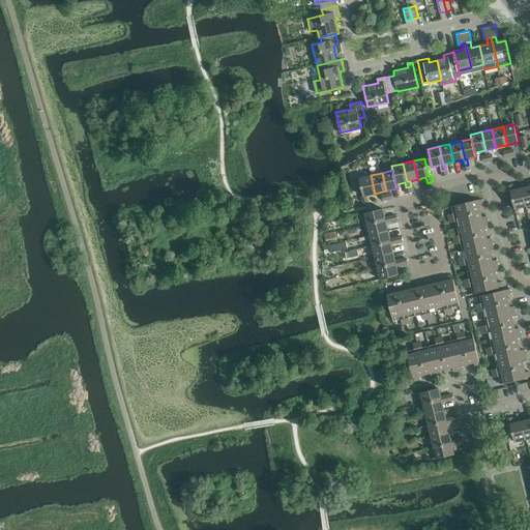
[(375,194),(371,175),(359,178),(363,196),(361,197),(363,203),(369,201),(366,196),(375,194)]
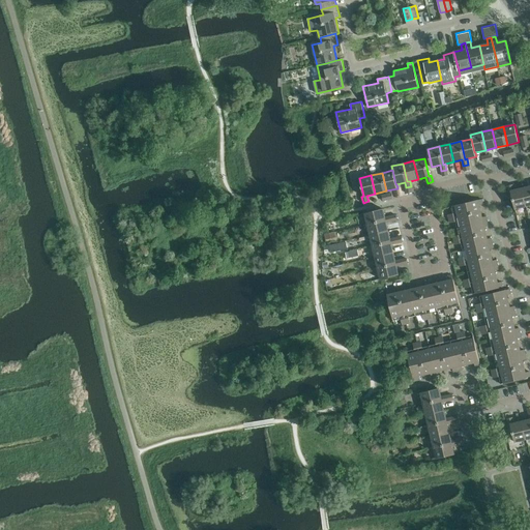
[(527,206),(522,188),(513,190),(512,184),(507,185),(508,192),(510,192),(516,209),(527,206)]
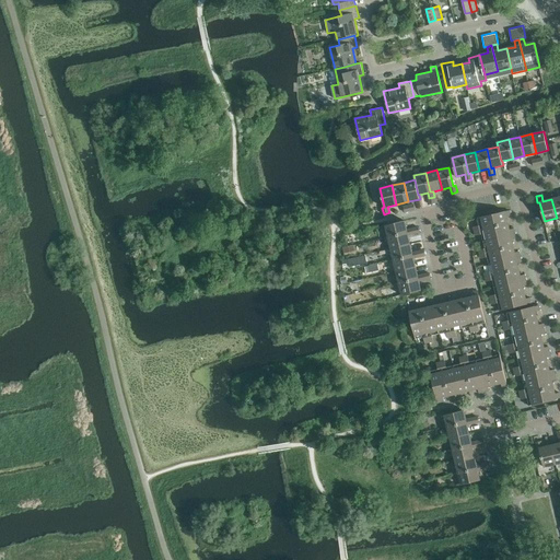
[(511,216),(510,210),(505,211),(478,218),(479,225),(474,228),(476,235),(481,234),(483,241),(515,234),(514,229),(510,230),(506,217),(511,216)]
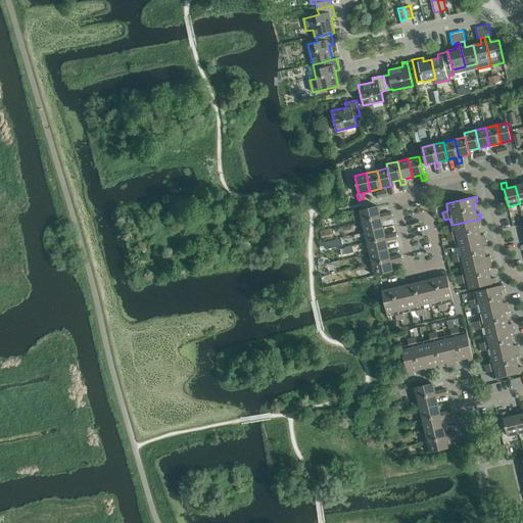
[(360,210),(363,222),(381,217),(380,215),(378,205),(360,210)]
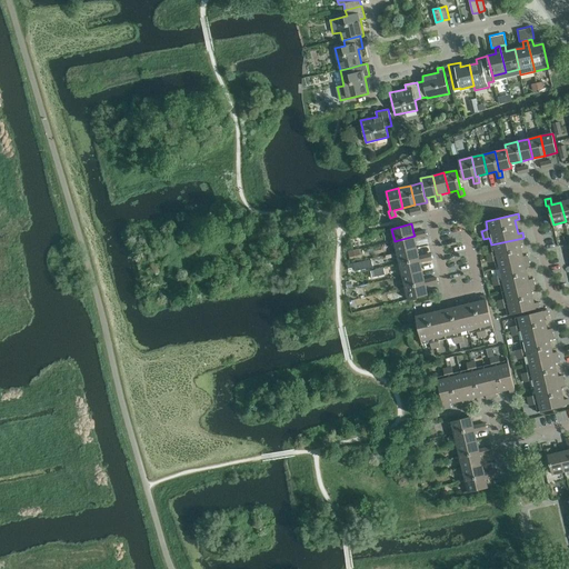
[(395,241),(398,252),(417,248),(415,239),(420,238),(419,232),(413,233),(415,236),(395,241)]
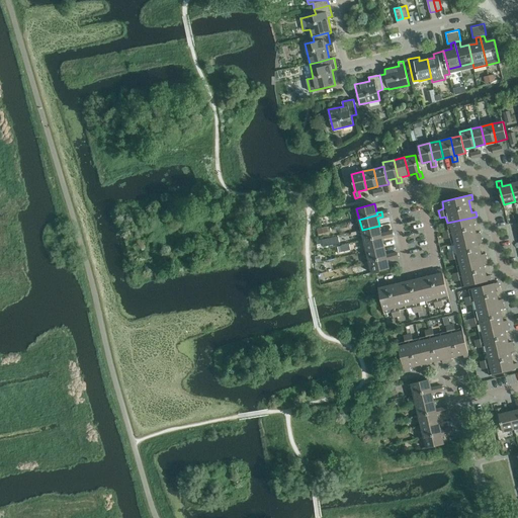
[(478,221),(477,217),(447,223),(448,230),(443,231),(445,239),(450,238),(452,245),(482,238),(481,233),(477,234),(473,222),(478,221)]
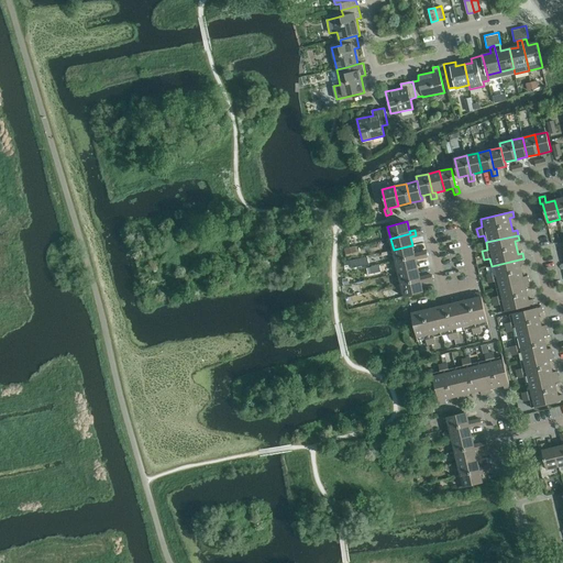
[(394,250),(396,262),(416,256),(415,254),(412,245),(394,250)]
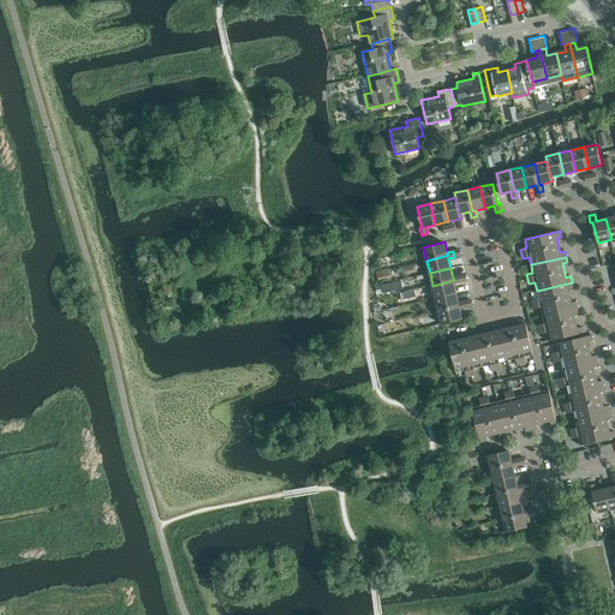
[(433,286),(436,298),(457,293),(454,284),(460,282),(459,276),(453,278),(454,280),(433,286)]
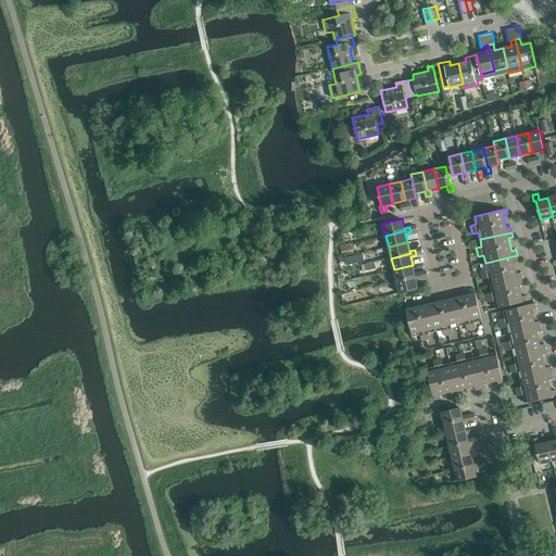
[(354,255),(339,258),(340,263),(346,262),(348,265),(355,263),(354,255)]
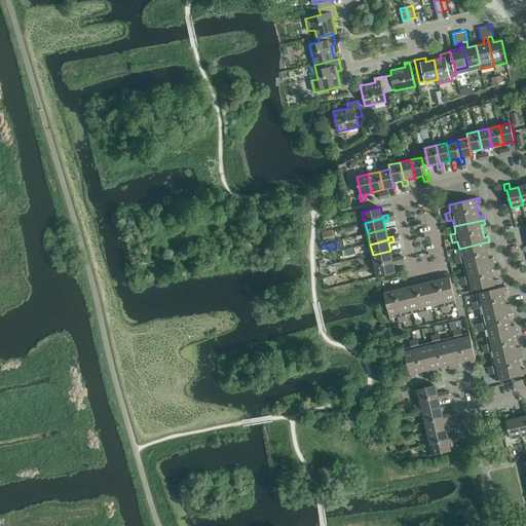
[(490,246),(489,241),(459,249),(461,255),(455,257),(457,264),(462,263),(464,270),(494,263),(493,258),(489,259),(486,247),(490,246)]
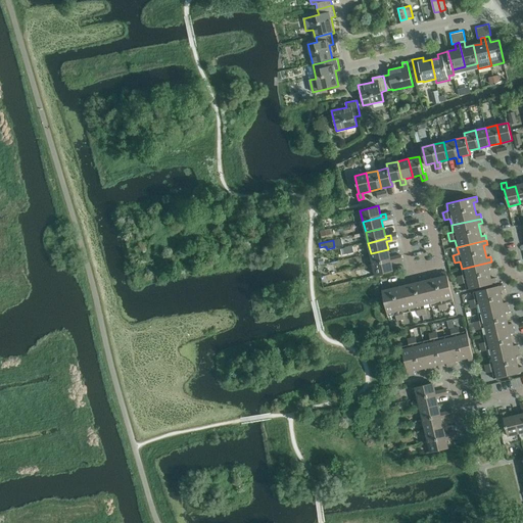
[(352,246),(341,249),(342,255),(354,252),(352,246)]
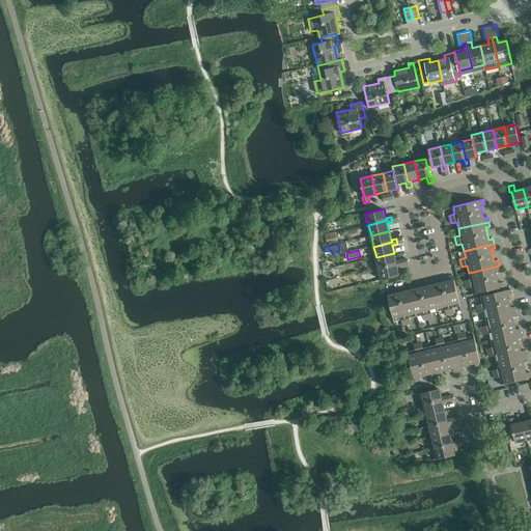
[(376,257),(379,269),(397,264),(396,261),(394,253),(376,257)]
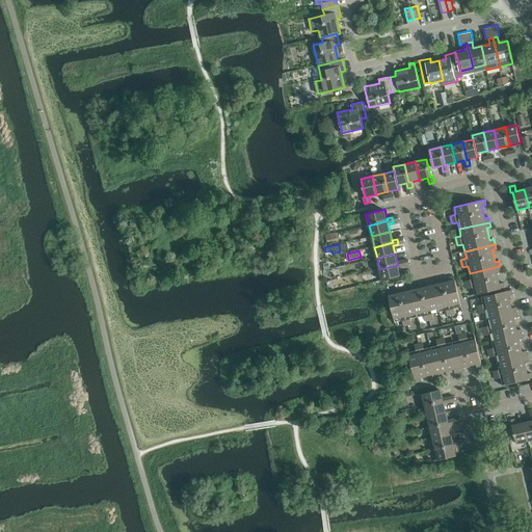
[(398,265),(379,269),(382,281),(400,276),(398,267),(403,266),(402,261),(397,262),(398,265)]
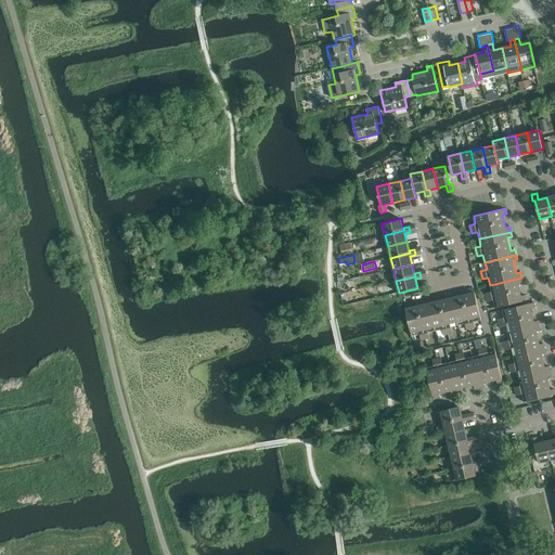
[(523,282),(521,278),(490,285),(491,292),(486,294),(488,301),(493,300),(495,308),(523,301),(527,300),(526,295),(521,296),(518,283),(523,282)]
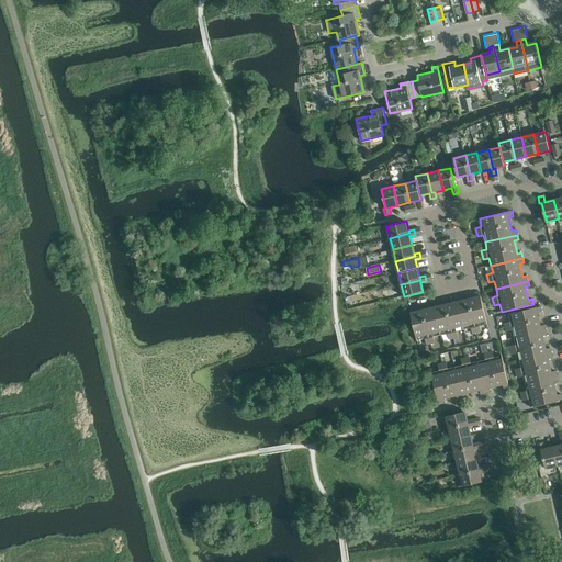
[(461,296),(457,298),(464,329),(471,327),(473,334),(481,332),(480,326),(487,324),(481,296),(480,292),(474,293),(475,298),(462,301),(461,296)]
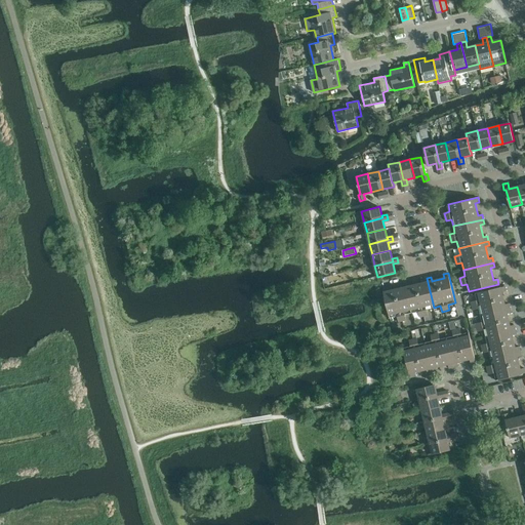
[(409,282),(405,283),(412,313),(418,311),(420,317),(428,315),(427,310),(434,308),(427,278),(421,279),(422,283),(410,286),(409,282)]
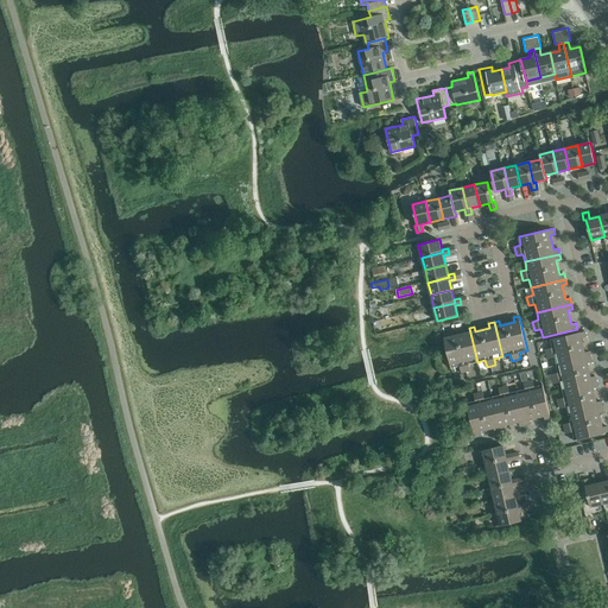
[(449,333),(444,334),(444,339),(451,368),(460,366),(462,373),(470,371),(469,365),(477,362),(469,328),(463,329),(464,334),(450,337),(449,333)]
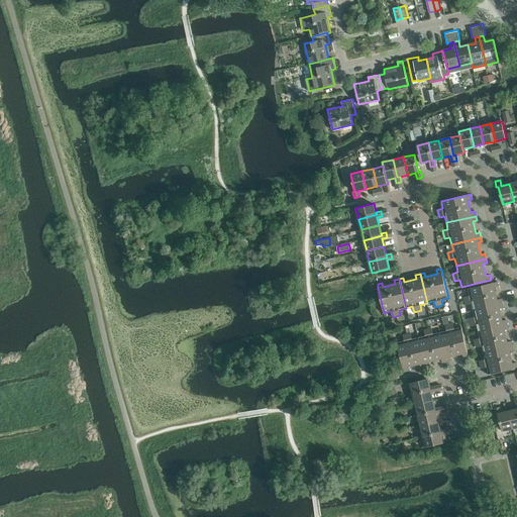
[(499,287),(498,282),(494,283),(469,289),(470,296),(464,297),(466,305),(472,304),(474,310),(503,303),(502,299),(498,300),(495,288),(499,287)]
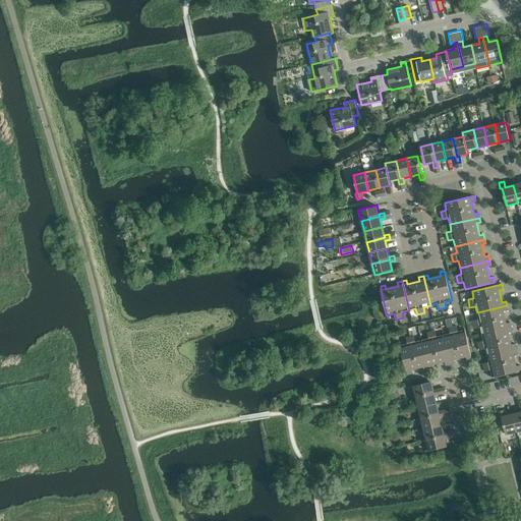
[(508,310),(507,305),(477,312),(478,320),(473,321),(474,329),(480,327),(482,334),(512,327),(511,323),(507,324),(504,311),(508,310)]
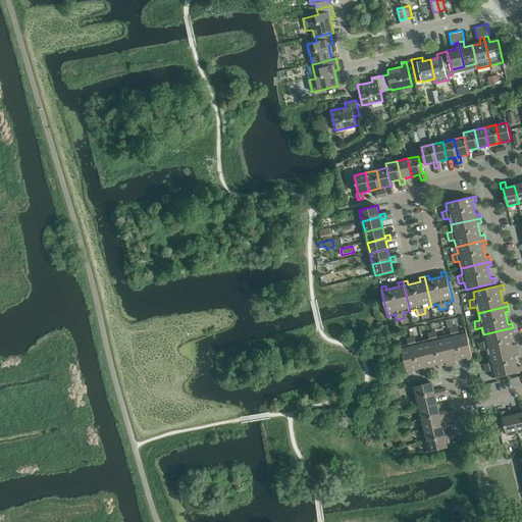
[(445,335),(452,365),(456,364),(455,360),(467,357),(468,361),(473,360),(472,356),(466,330),(459,332),(458,326),(450,328),(451,333),(445,335)]
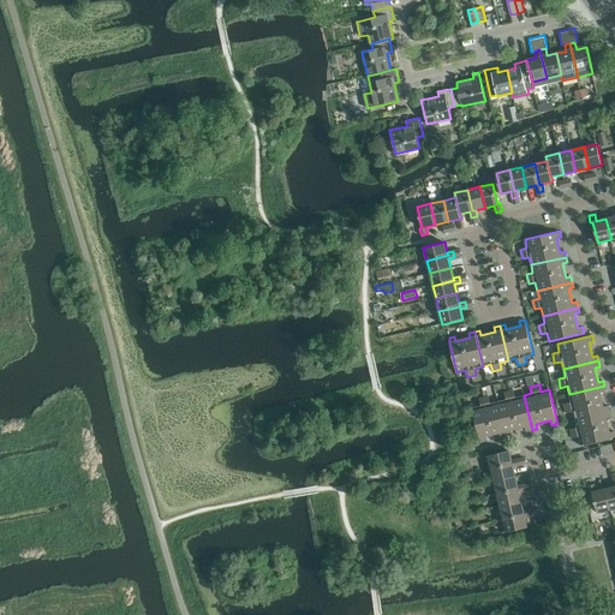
[(605,392),(604,386),(569,394),(571,402),(565,404),(566,413),(573,412),(575,419),(610,412),(609,406),(604,407),(601,393),(605,392)]
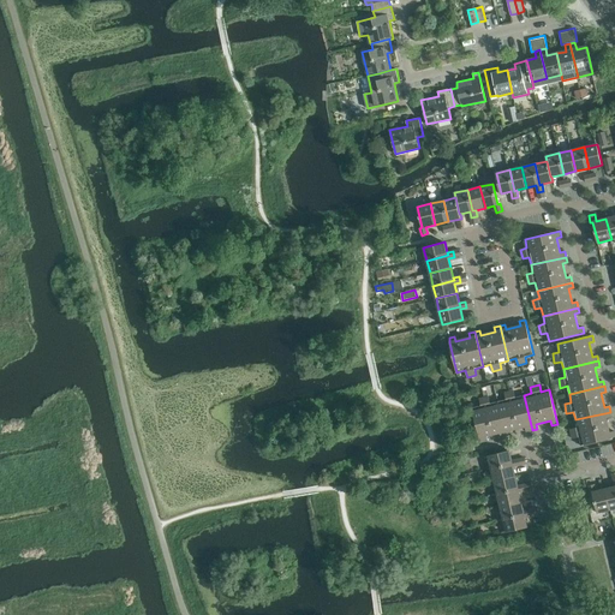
[(499,401),(507,436),(512,435),(511,430),(525,427),(526,431),(532,430),(524,395),(515,398),(514,390),(505,393),(506,399),(499,401)]
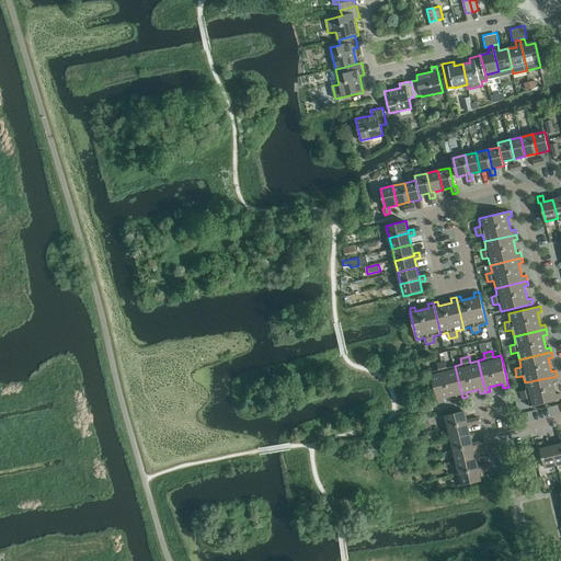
[(447,368),(446,362),(437,364),(438,369),(431,371),(437,399),(438,399),(439,403),(444,402),(443,398),(456,395),(457,399),(462,398),(455,366),(447,368)]
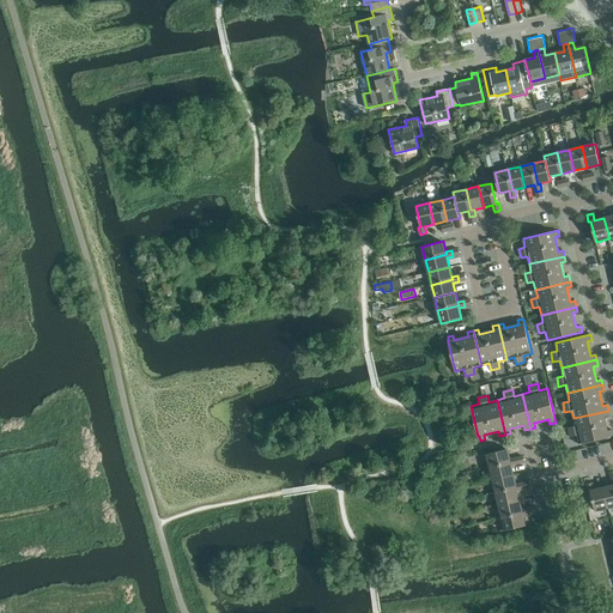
[(610,416),(608,411),(574,418),(575,426),(569,428),(570,437),(577,435),(580,444),(610,437),(610,436),(612,435),(612,431),(612,430),(608,431),(605,417),(610,416)]
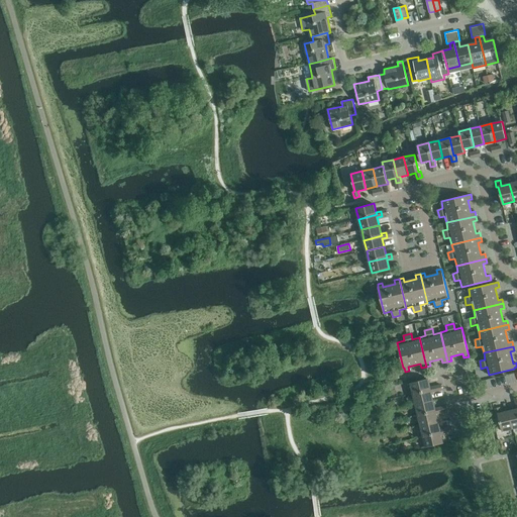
[(411,383),(413,394),(431,390),(430,387),(428,379),(411,383)]
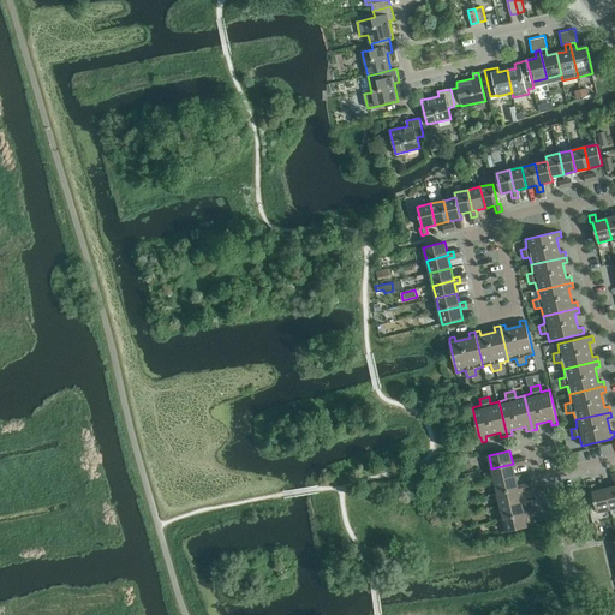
[(491,469),(495,481),(515,476),(513,466),(520,465),(518,459),(512,460),(513,464),(491,469)]
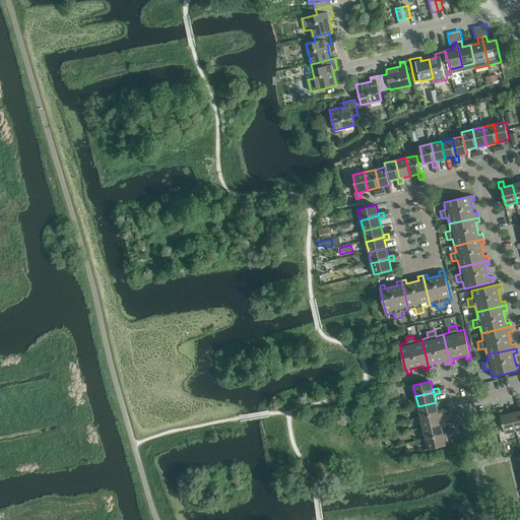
[(418,406),(420,417),(439,413),(438,410),(436,402),(418,406)]
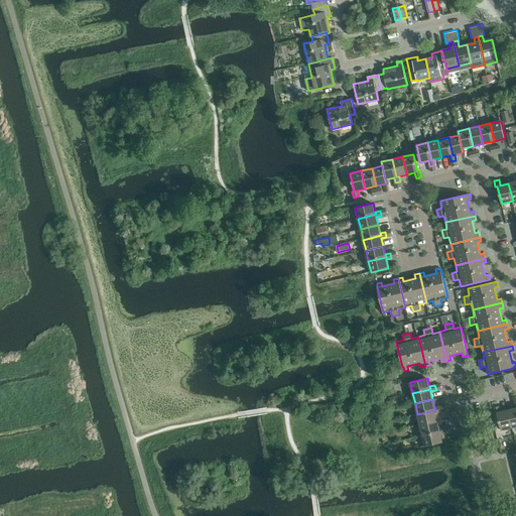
[(417,414),(420,424),(437,420),(435,412),(441,411),(439,406),(434,407),(435,410),(417,414)]
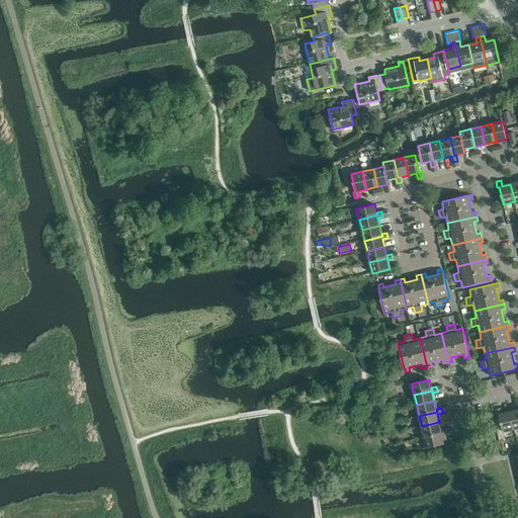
[(514,429),(510,412),(502,414),(501,408),(496,409),(497,415),(499,415),(503,432),(514,429)]
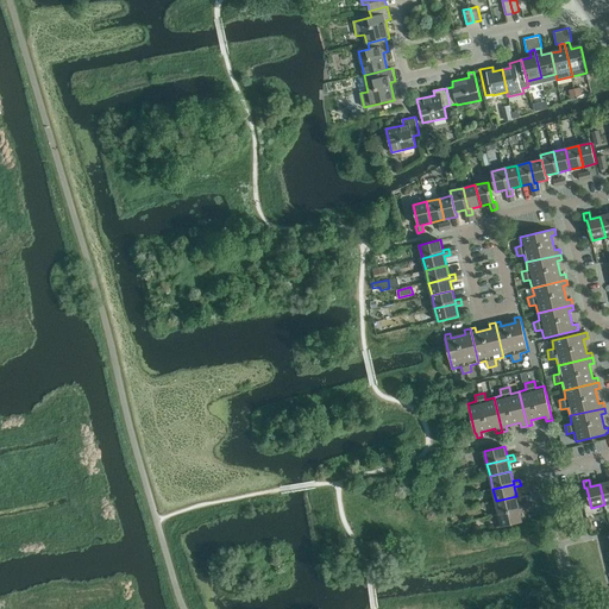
[(496,501),(498,514),(520,509),(519,506),(516,496),(496,501)]
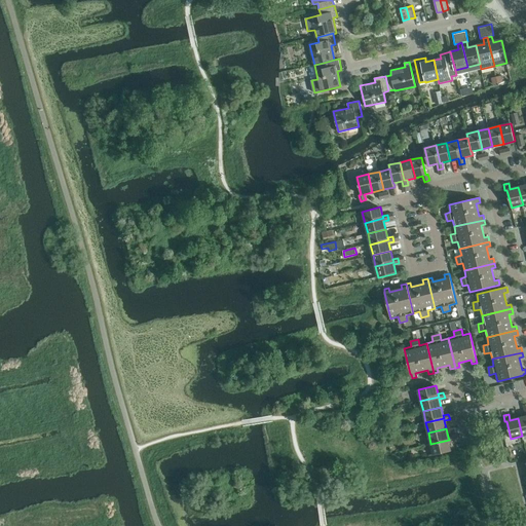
[(449,440),(430,444),(434,455),(452,451),(450,442),(455,441),(453,436),(448,437),(449,440)]
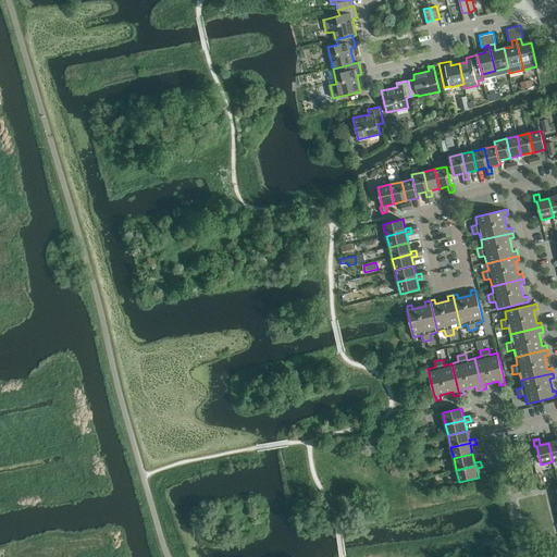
All buildings are outlined.
